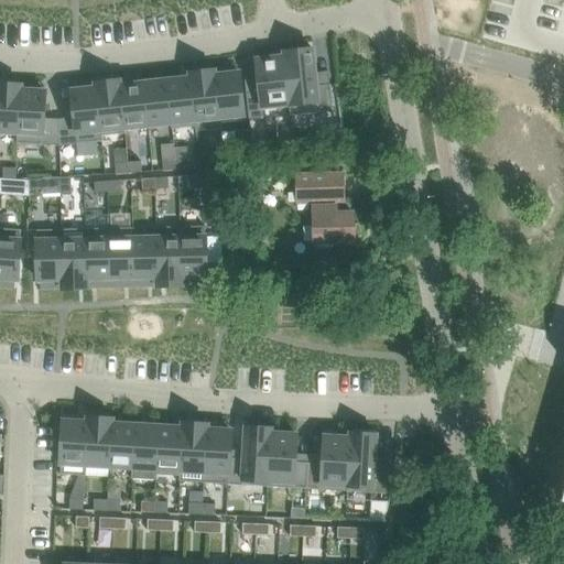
[(313,50),(283,53),(283,56),(289,105),(290,116),(333,111),(331,85),(317,86),(313,50)]
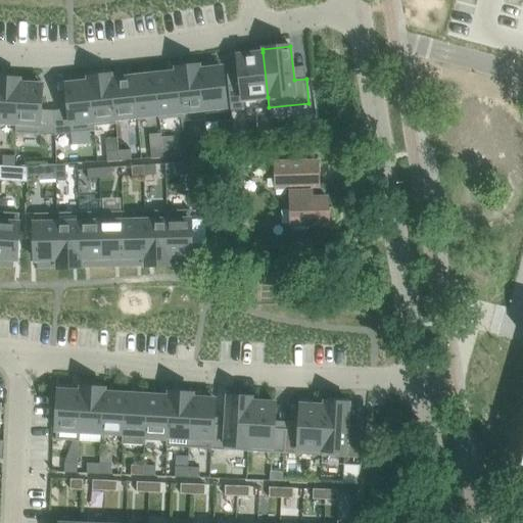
[(241,86),(228,87),(231,111),(244,110),(243,100),(268,97),(263,52),(237,55),(241,86)]
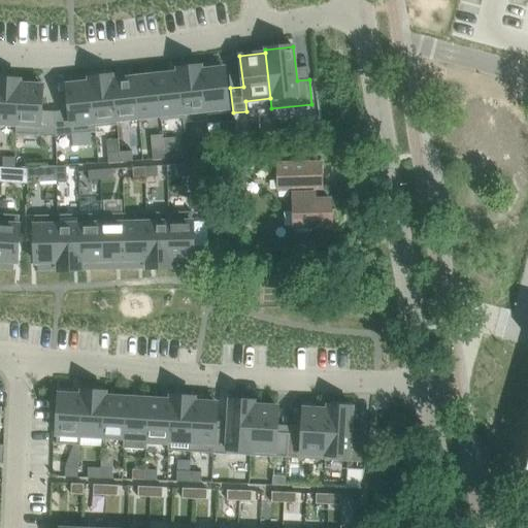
[(201,66),(177,69),(177,73),(183,119),(184,123),(207,121),(206,110),(202,70),(201,66)]
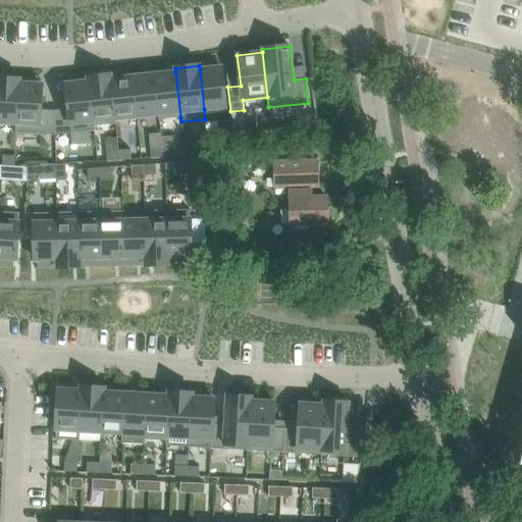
[(221,67),(200,69),(204,109),(225,107),(221,67)]
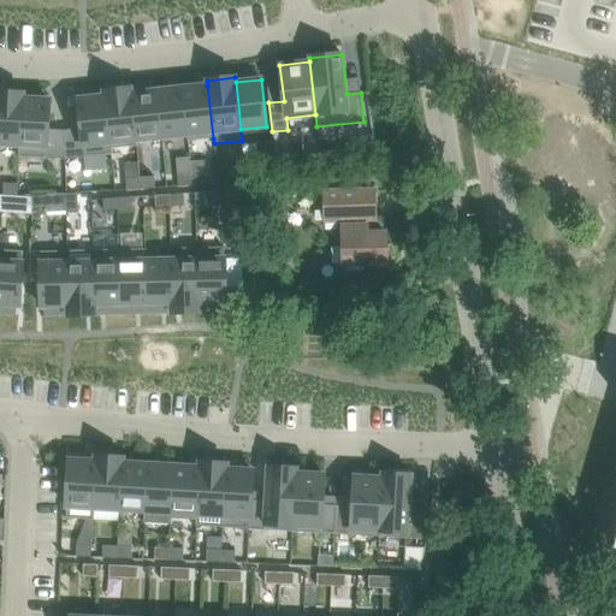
[(207,86),(182,88),(188,135),(187,135),(188,141),(213,138),(207,86)]
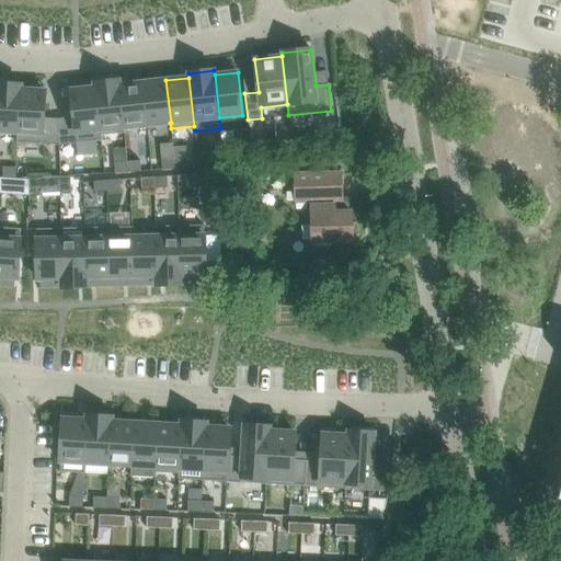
[(165,80),(144,82),(148,125),(170,123),(171,123),(165,80)]
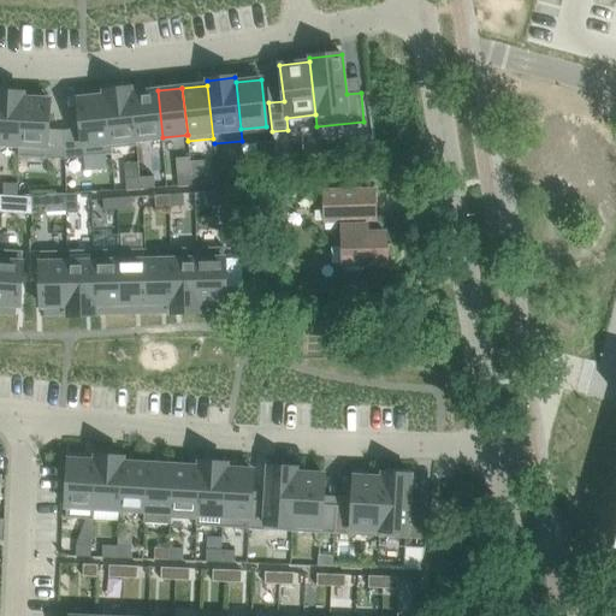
[(131,89),(104,92),(104,96),(110,149),(112,149),(137,146),(137,141),(132,94),(131,89)]
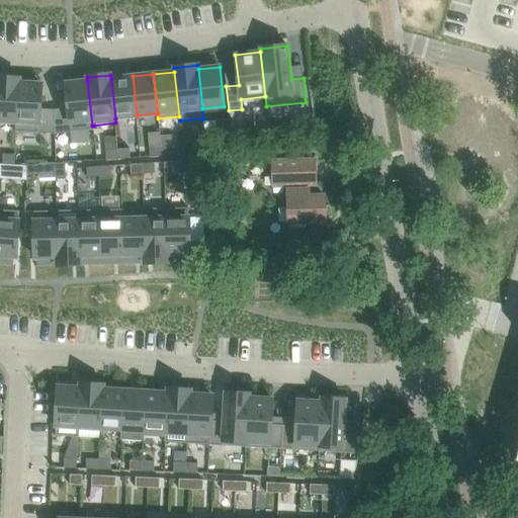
[(133,76),(111,79),(115,118),(137,115),(133,76)]
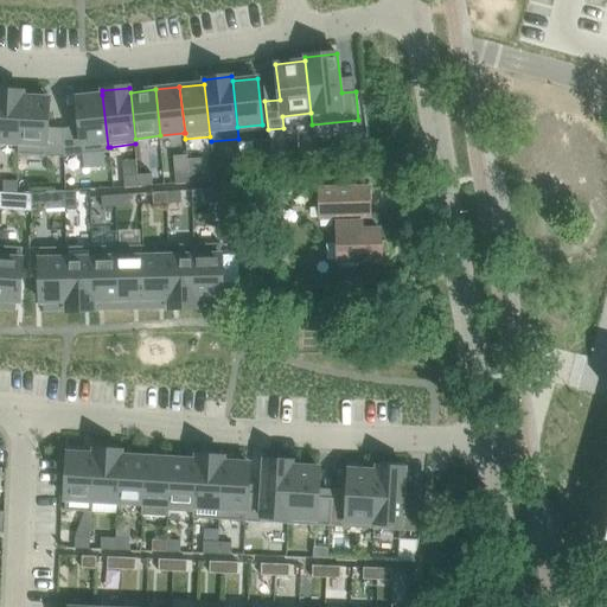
[(0,142),(18,144),(20,144),(23,97),(24,93),(0,90),(0,142)]
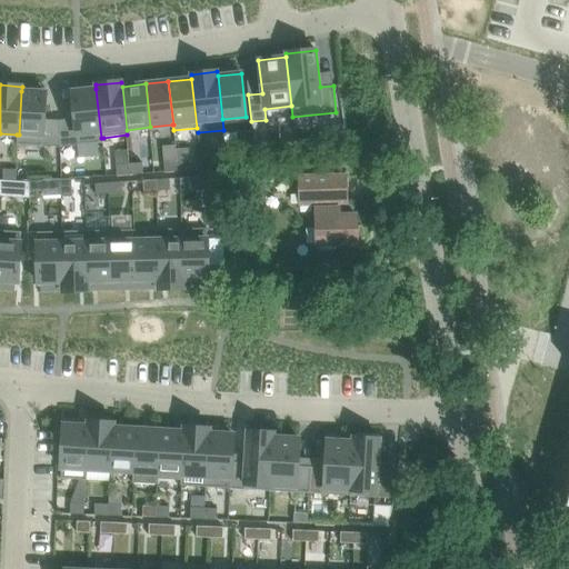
[(76,119),(60,120),(60,148),(105,142),(103,138),(101,138),(96,89),(72,91),(76,119)]
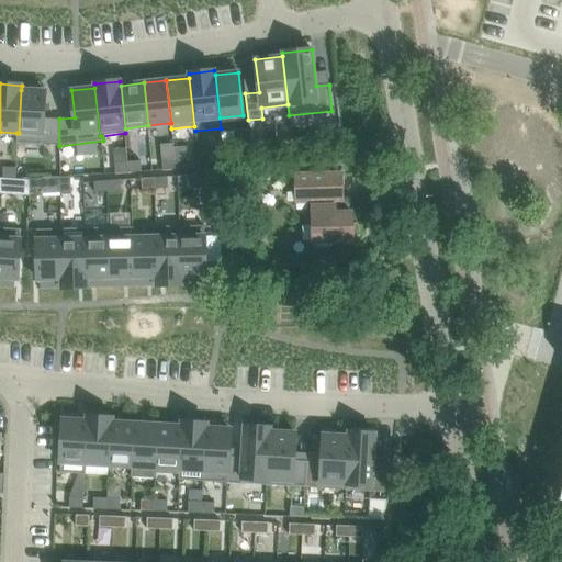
[(17,133),(17,143),(59,146),(59,119),(44,119),(45,91),(21,90),(19,133),(17,133)]
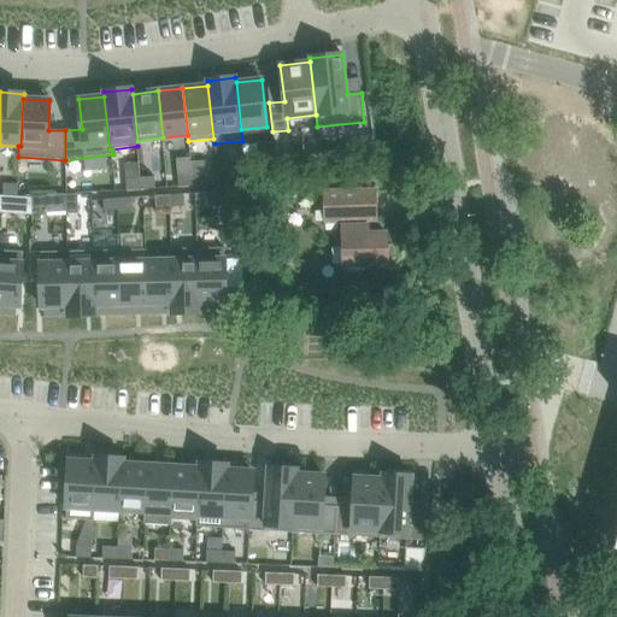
[(272,141),(260,142),(262,157),(274,156),(272,141)]
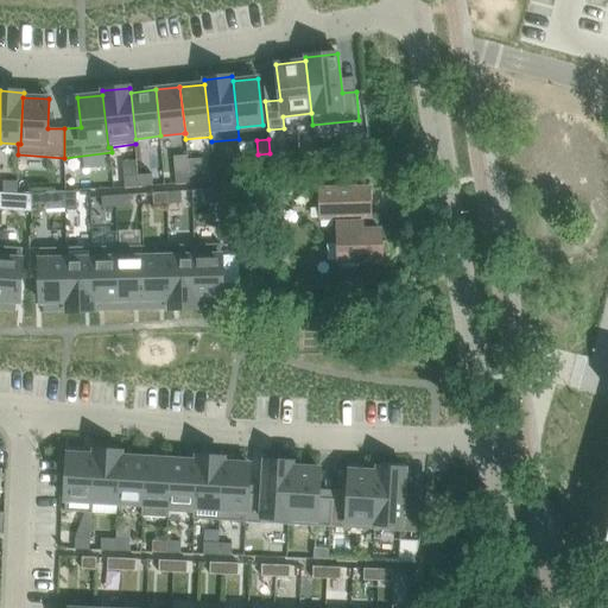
[(240,166),(228,166),(229,181),(241,181),(240,166)]
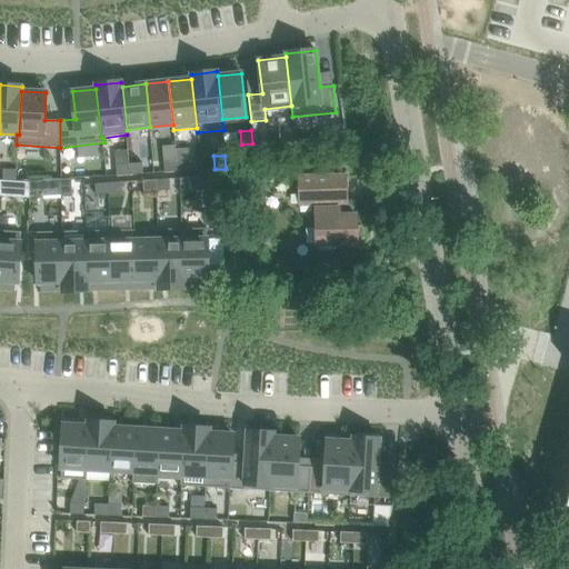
[(177,160),(163,161),(165,172),(178,171),(177,160)]
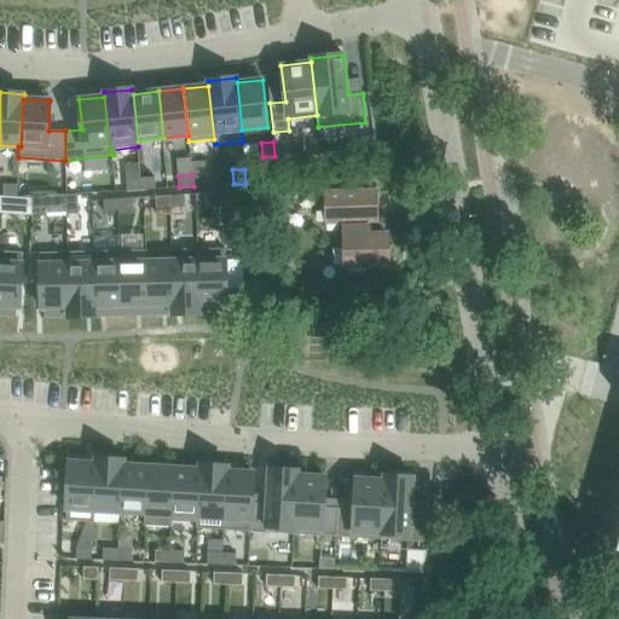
[(207,174),(192,174),(194,186),(208,186),(207,174)]
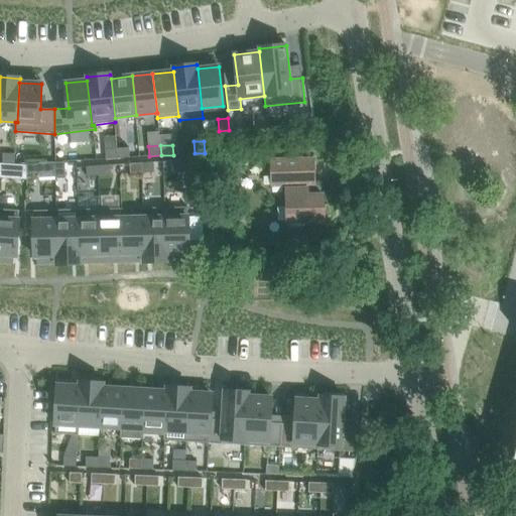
[(129,147),(117,148),(118,158),(130,158),(129,147)]
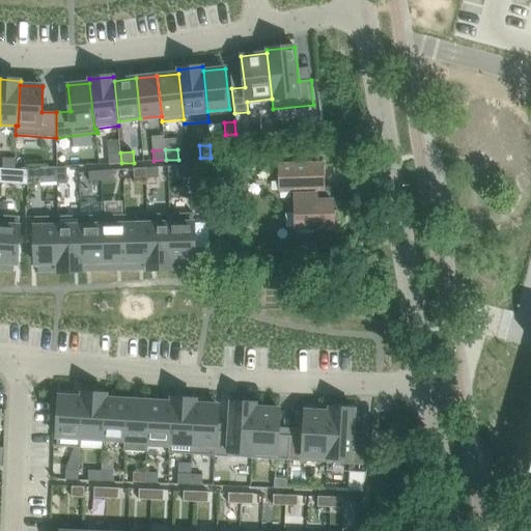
[(120,152),(108,154),(109,164),(121,163),(120,152)]
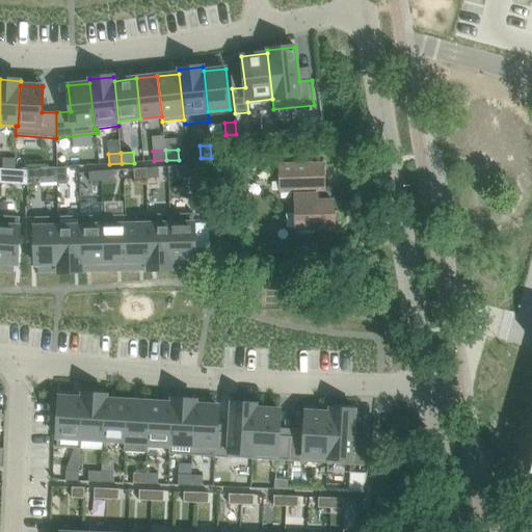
[(3,158),(2,168),(16,169),(16,159),(3,158)]
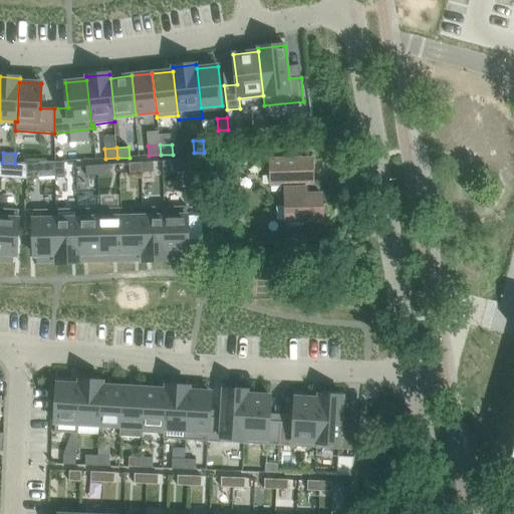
[(201,159),(191,159),(191,172),(201,171),(201,159)]
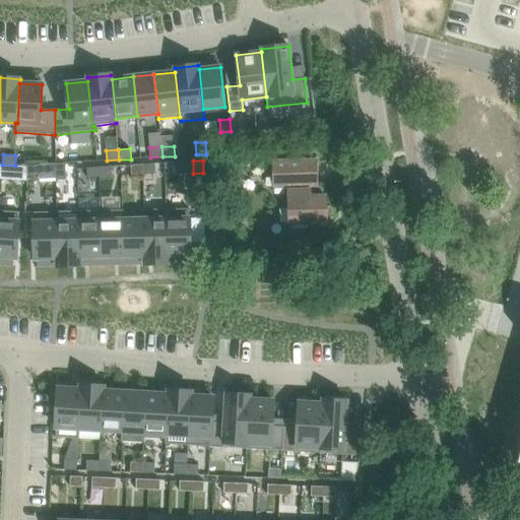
[(317,185),(317,160),(273,161),(274,186),(288,186),(289,224),(309,223),(309,245),(323,244),(323,223),(326,222),(326,219),(330,219),(332,217),(332,208),(330,206),(326,206),(325,196),(309,197),(309,191),(310,191),(310,190),(309,190),(309,185),(317,185)]
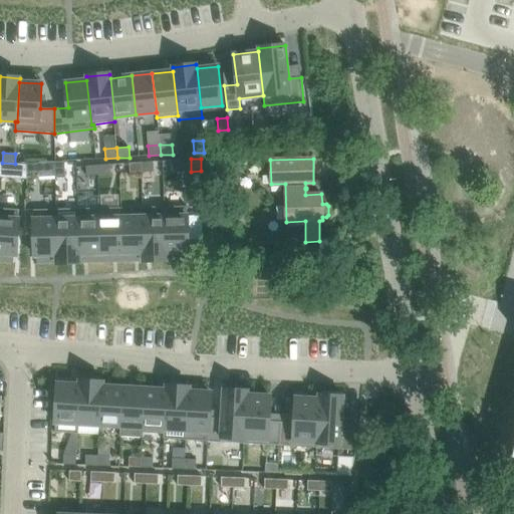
[(64,162),(54,162),(55,178),(65,178),(64,162)]
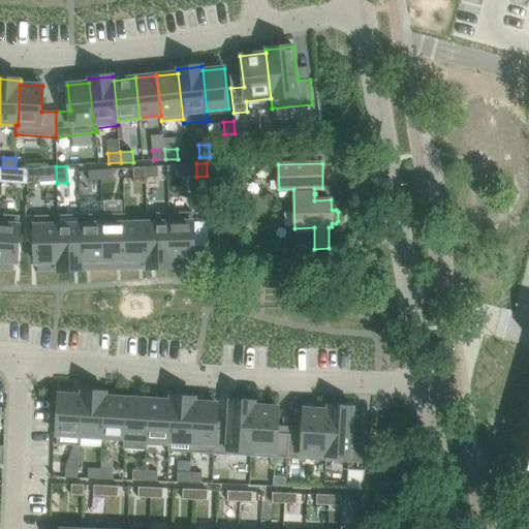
[(157,166),(145,167),(146,178),(158,177),(157,166)]
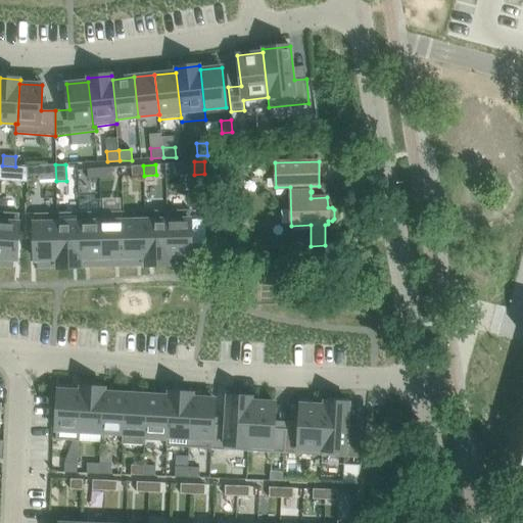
[(39,165),(27,167),(28,177),(40,176),(39,165)]
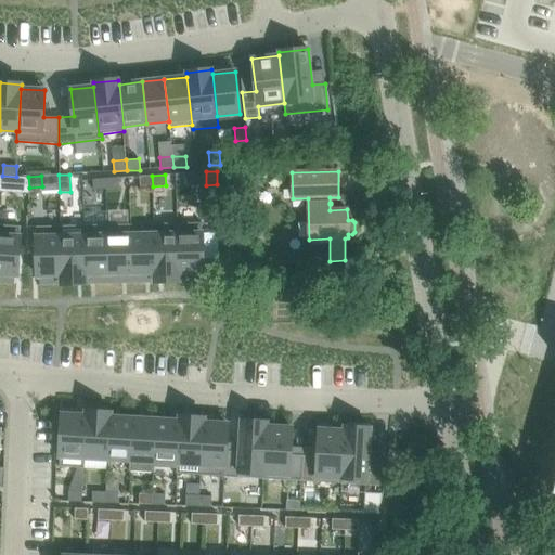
[(152,176),(139,177),(140,188),(153,186),(152,176)]
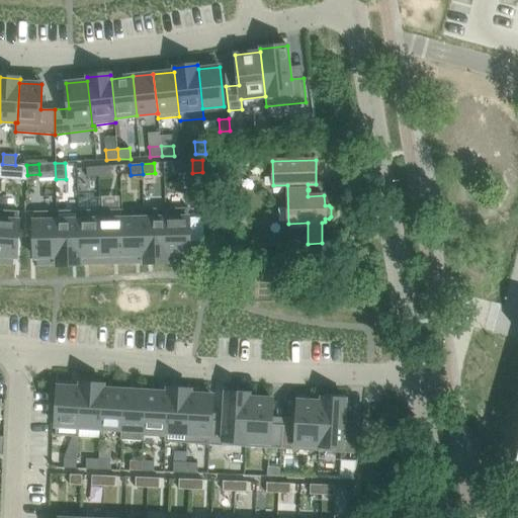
[(17,165),(16,176),(27,177),(27,175),(26,165),(17,165)]
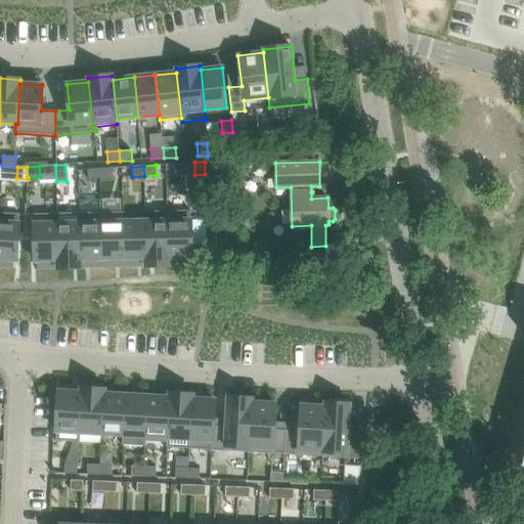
[(113,168),(99,169),(100,179),(113,178),(113,168)]
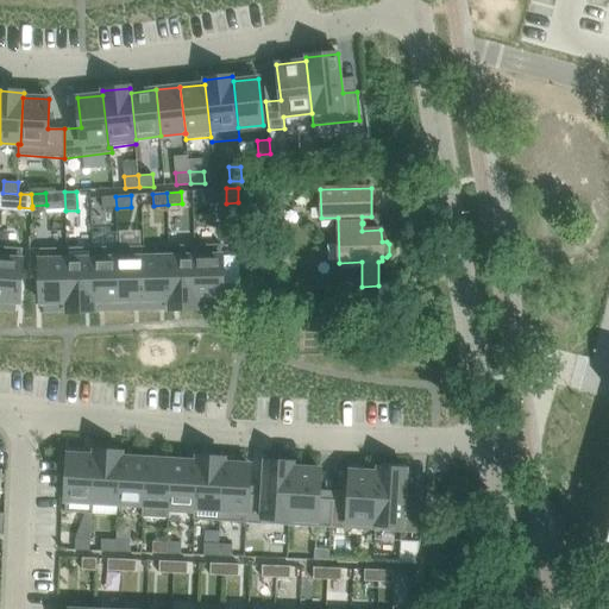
[(115,196),(101,196),(102,209),(117,208),(115,196)]
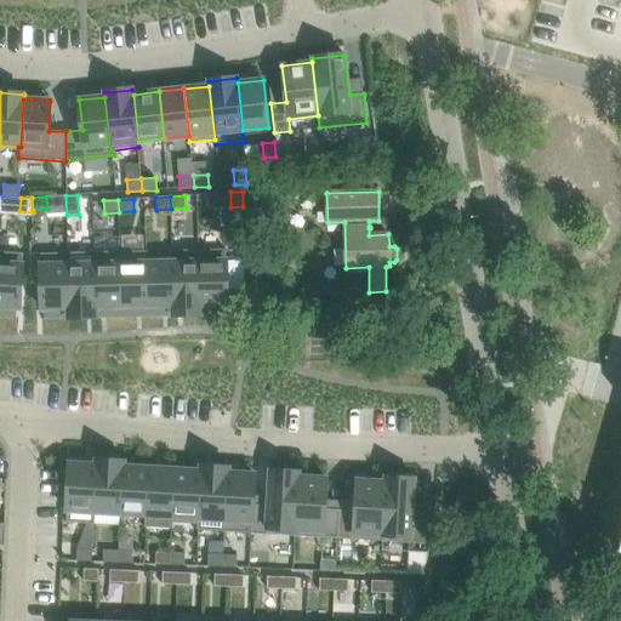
[(226,249),(200,250),(201,305),(227,305),(226,249)]
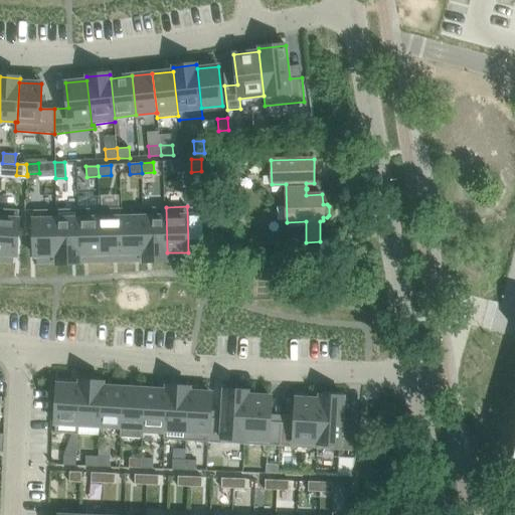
[(166,207),(142,207),(142,217),(143,253),(143,262),(167,261),(167,252),(166,207)]
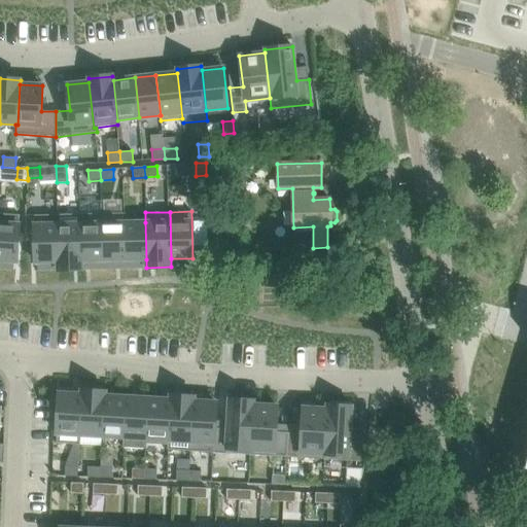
[(0,259),(16,261),(20,215),(0,213),(0,259)]
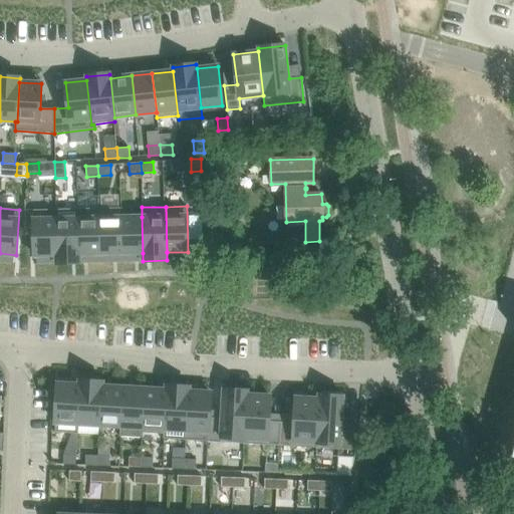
[(99,208),(78,209),(79,254),(100,254),(99,208)]
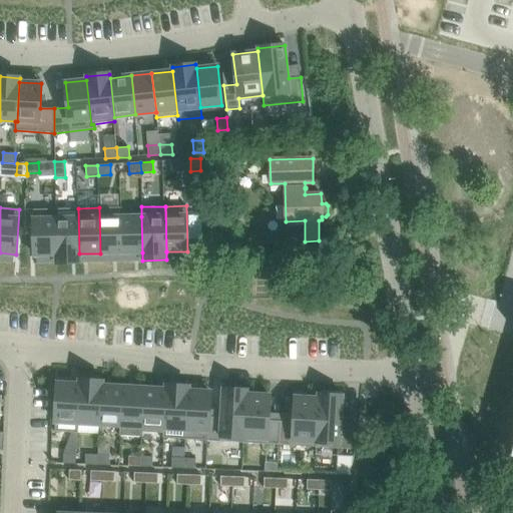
[(121,207),(99,207),(100,253),(122,252),(122,216),(121,207)]
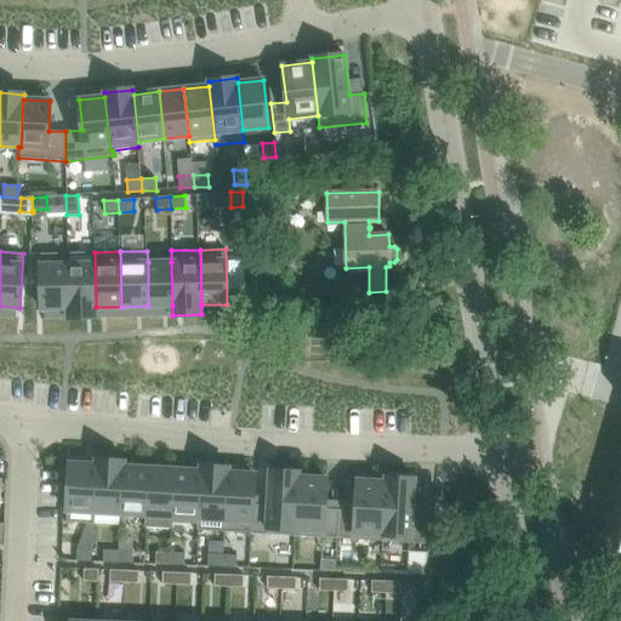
[(67,252),(40,254),(41,308),(68,308),(67,252)]
